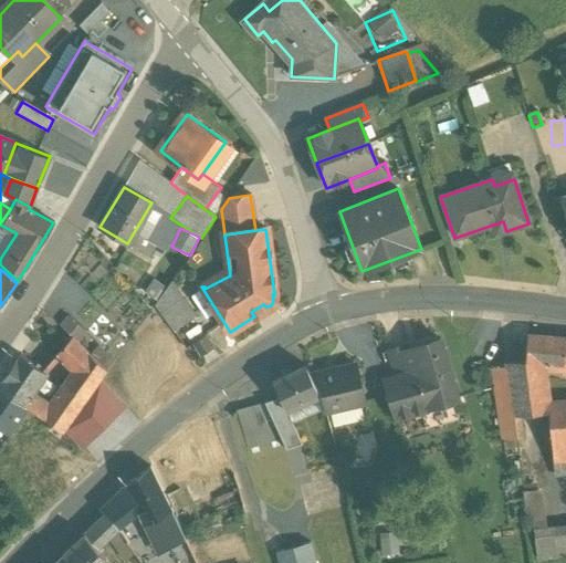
[(156,306),(173,331),(197,314),(173,281),(156,306)]
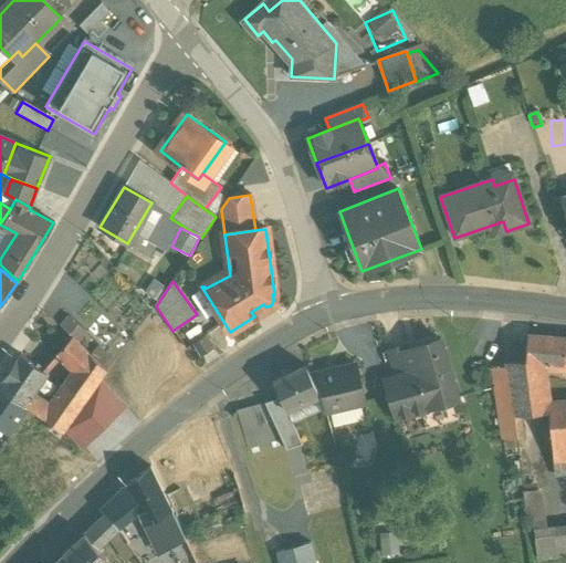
[(71,336),(54,353),(72,369),(85,351),(71,336)]
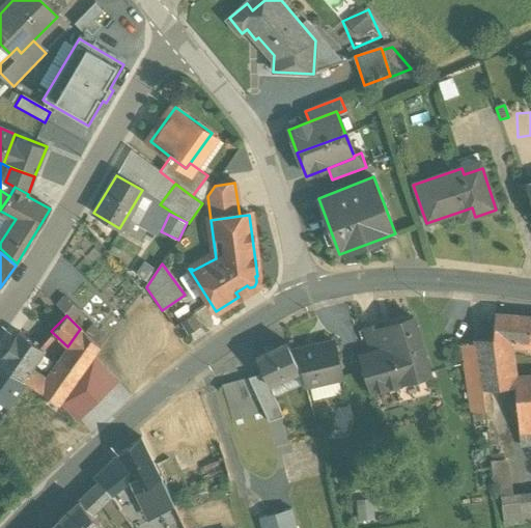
[(192,316),(183,323),(189,332),(198,326),(192,316)]
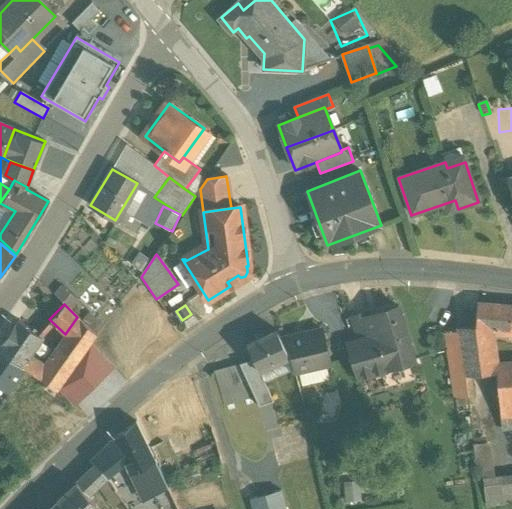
[(511,308),(476,305),(475,326),(475,328),(492,329),(511,330),(511,308)]
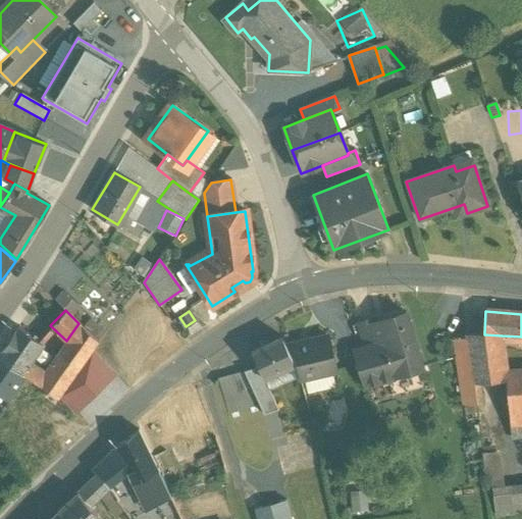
[(405,315),(374,324),(373,320),(359,325),(370,360),(357,364),(365,387),(387,380),(419,370),(422,369),(405,315)]
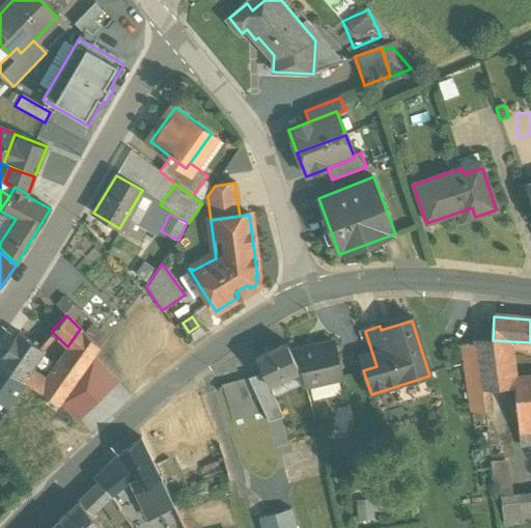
[(99,348),(80,329),(67,346),(66,348),(88,363),(99,348)]
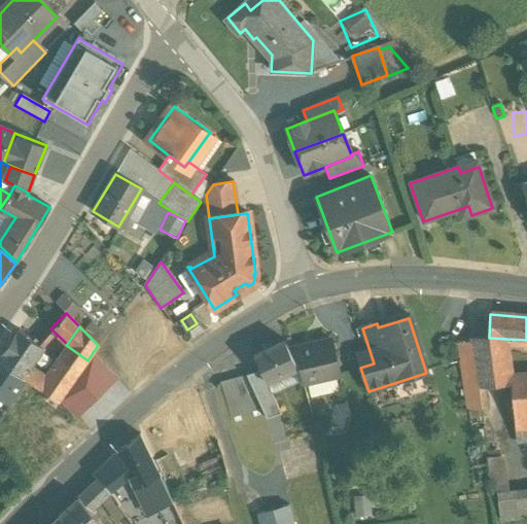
[(18,329),(0,353),(0,360),(22,377),(29,368),(42,348),(18,329)]
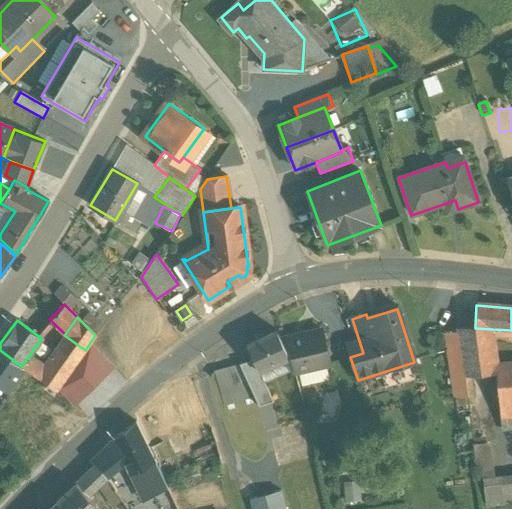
[(475,326),(458,329),(464,377),(497,374),(496,370),(497,370),(492,329),(475,328),(475,326)]
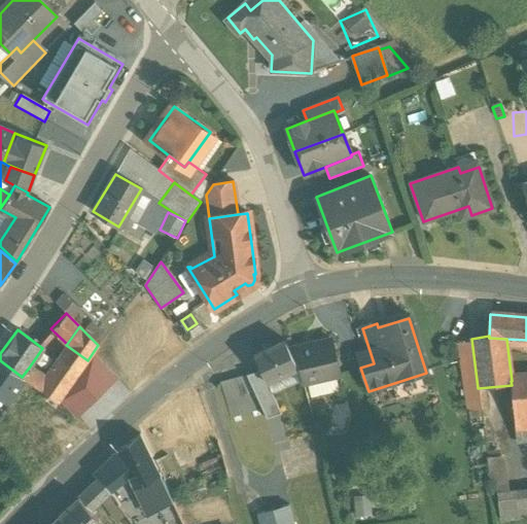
[(285,342),(257,354),(262,372),(266,383),(297,368),(290,351),(285,342)]
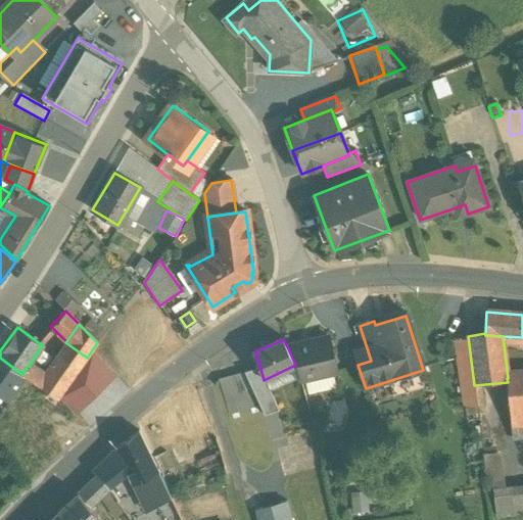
[(329,339),(288,348),(295,365),(296,366),(299,382),(337,373),(329,339)]
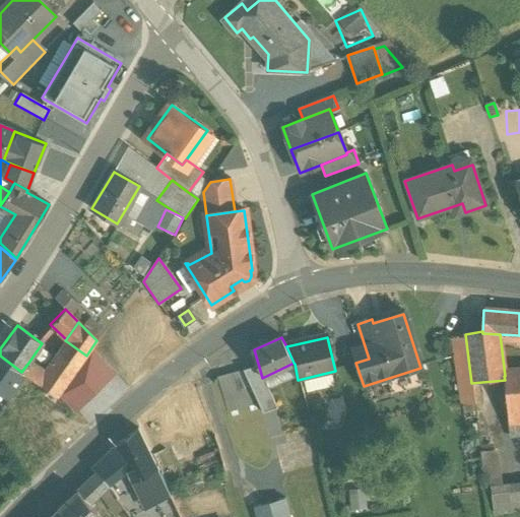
[(65,340),(47,369),(67,384),(86,356),(65,340)]
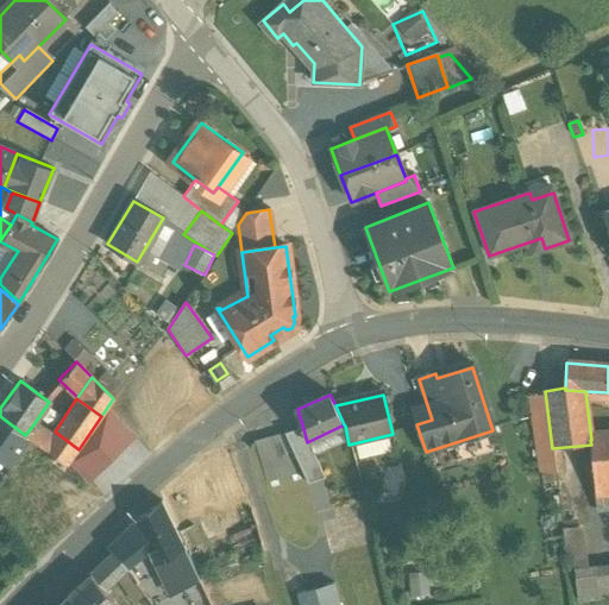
[(108,410),(82,447),(70,465),(76,470),(89,484),(136,439),(108,410)]
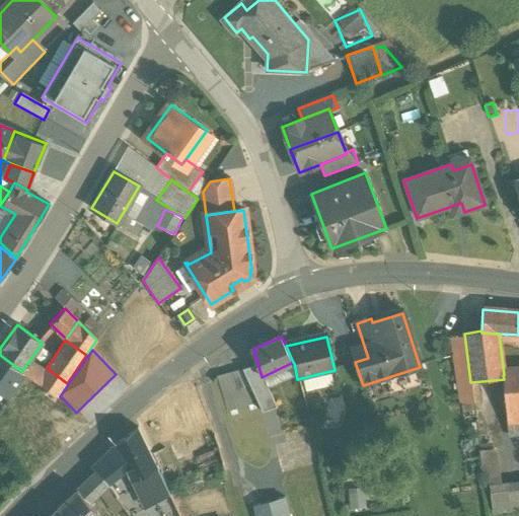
[(21,371),(0,355),(0,394),(6,398),(24,373),(21,371)]
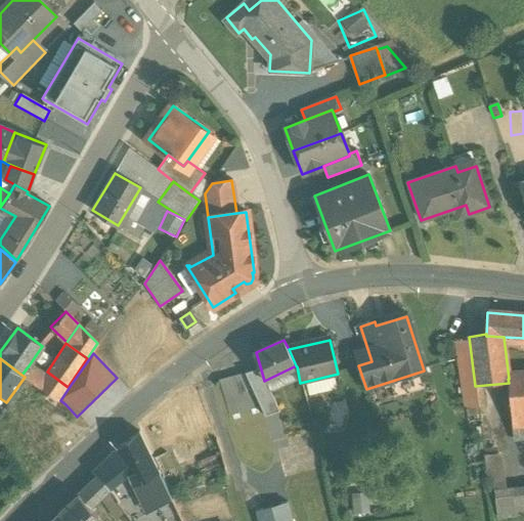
[(68,387),(47,372),(44,376),(29,365),(22,375),(25,377),(42,390),(54,399),(55,399),(57,401),(68,387)]
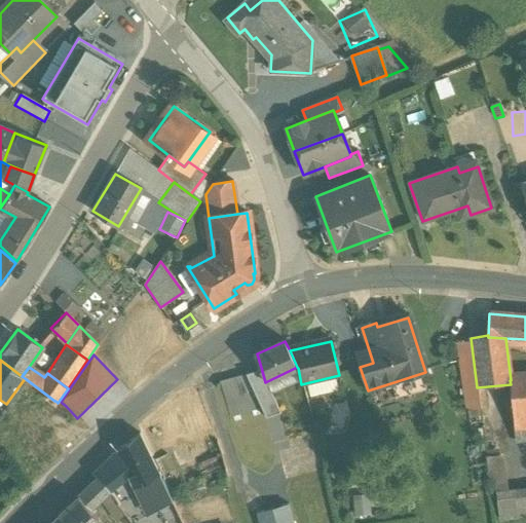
[(262,371),(246,375),(261,409),(266,419),(280,416),(265,382),(262,371)]
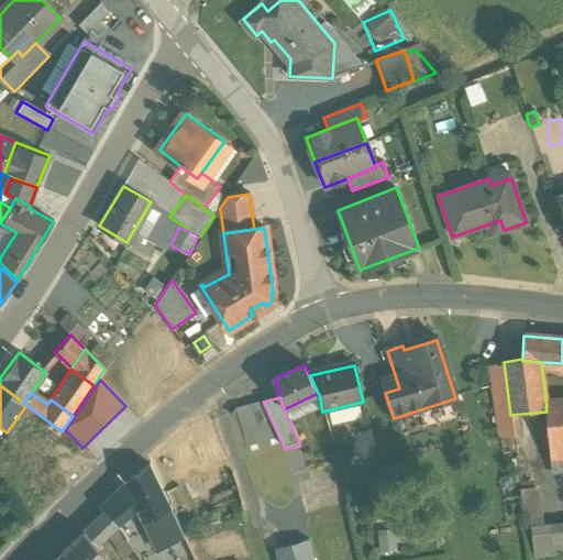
[(452,399),(418,410),(423,430),(457,419),(452,399)]
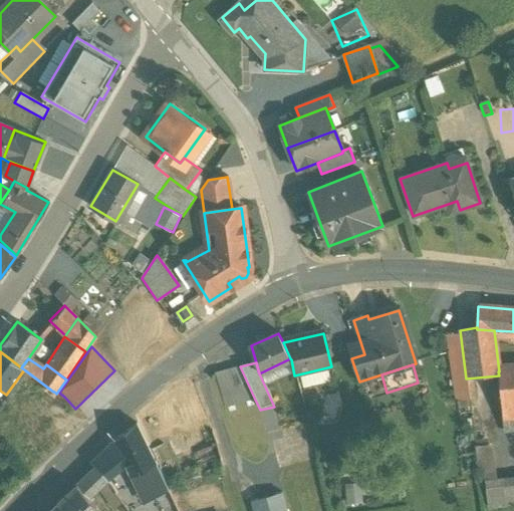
[(240,366),(215,373),(223,412),(255,400),(240,366)]
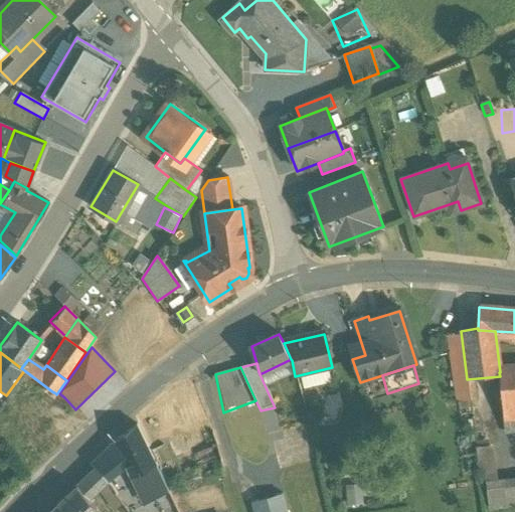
[(514,371),(500,372),(499,372),(500,376),(504,418),(514,416),(514,371)]
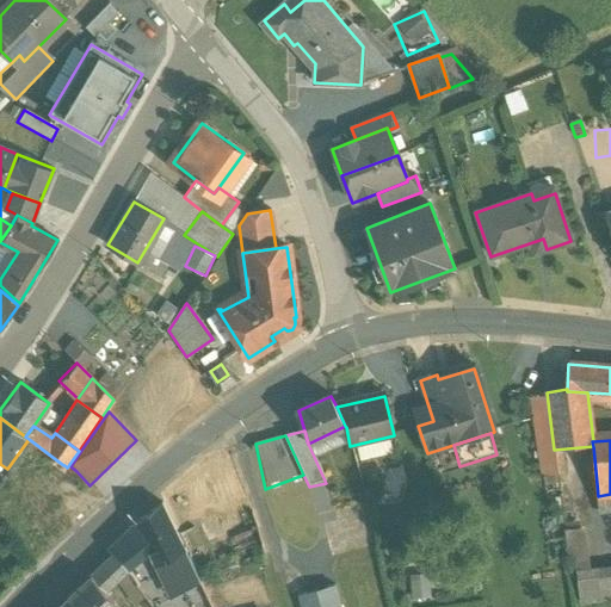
[(326,483),(309,487),(316,518),(334,514),(326,483)]
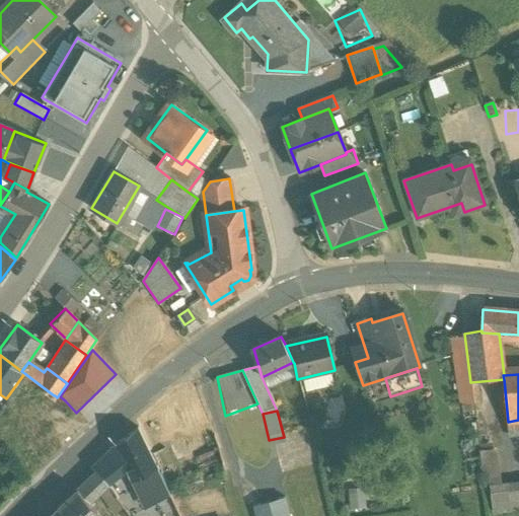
[(139,429),(117,445),(133,478),(156,467),(139,429)]
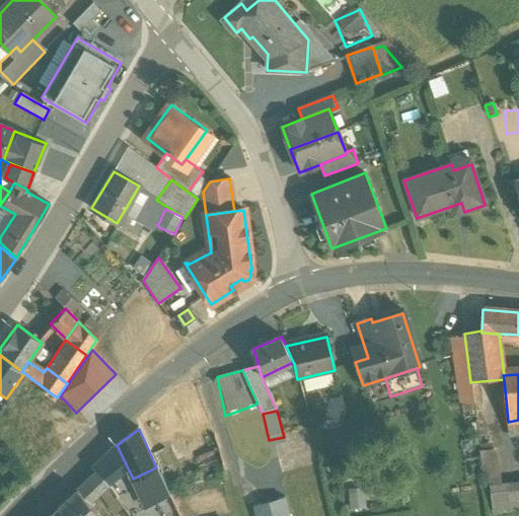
[(494,515),(497,515),(518,513),(518,483),(505,485),(498,448),(480,451),(485,488),(492,487),(494,515)]
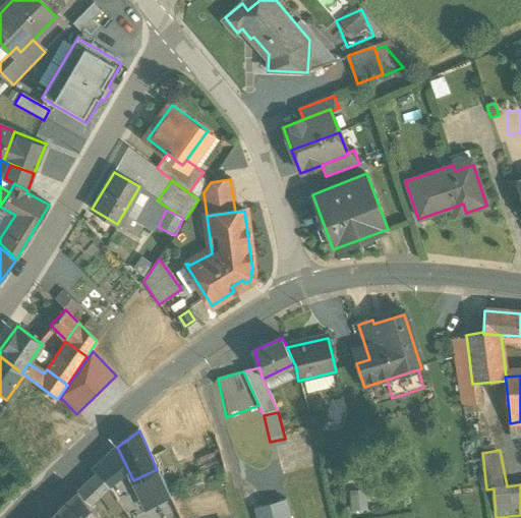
[(114,475),(105,460),(95,469),(99,473),(105,481),(114,475)]
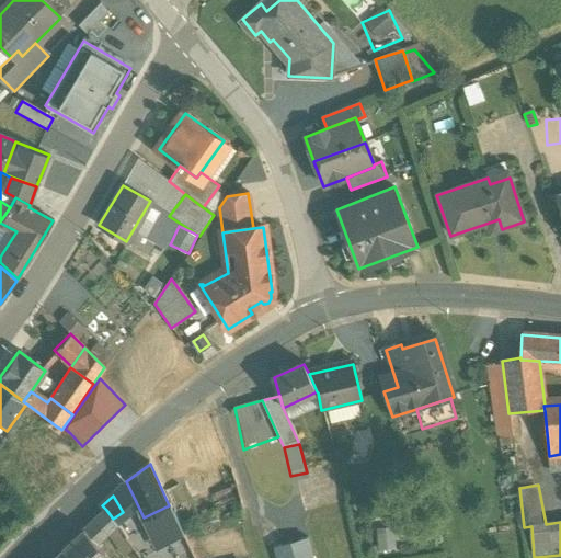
[(169,505),(144,517),(148,526),(155,523),(164,546),(183,536),(169,505)]
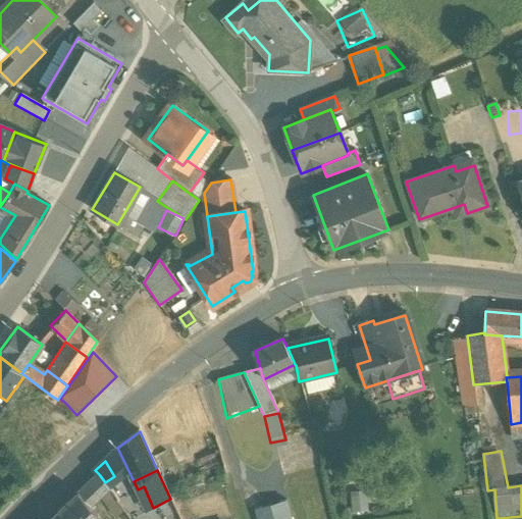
[(99,474),(90,482),(101,497),(105,494),(110,489),(105,482),(99,474)]
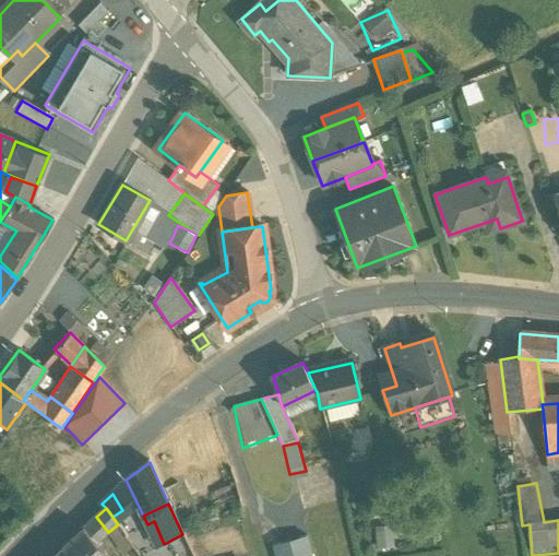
[(108,532),(96,517),(84,527),(97,541),(108,532)]
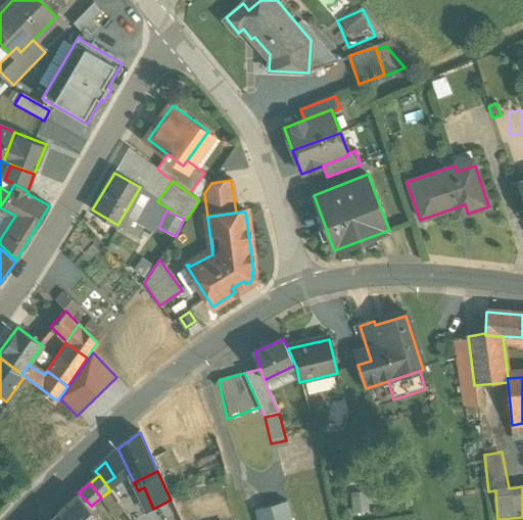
[(120,503),(110,490),(105,494),(114,507),(120,503)]
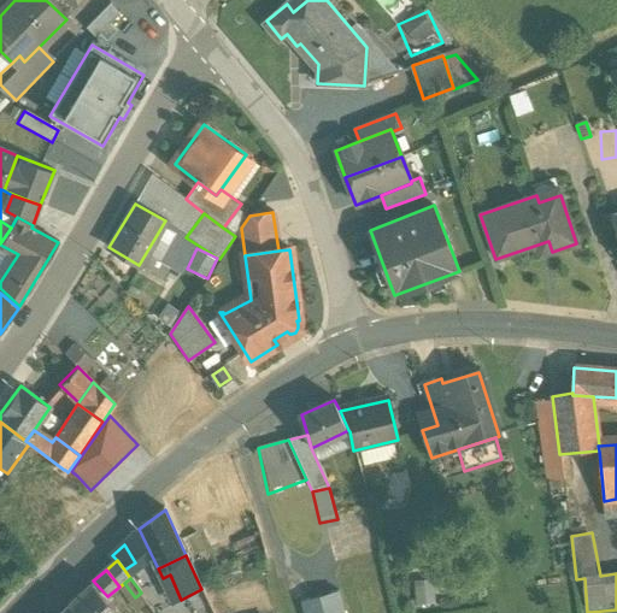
[(123,612),(107,596),(93,581),(70,602),(80,612),(123,612)]
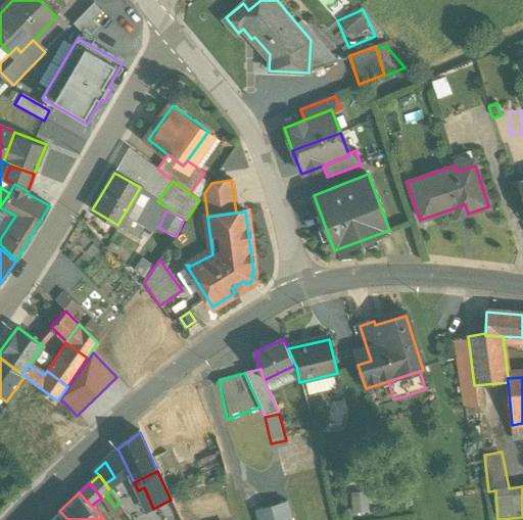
[(366,495),(352,495),(353,516),(367,516),(366,495)]
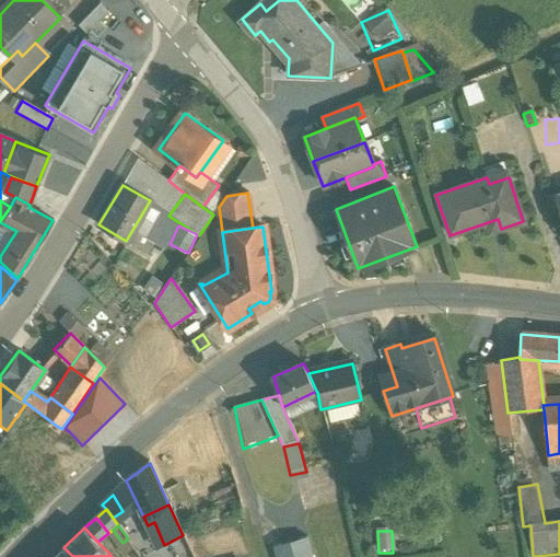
[(313,556),(310,543),(279,552),(280,556),(313,556)]
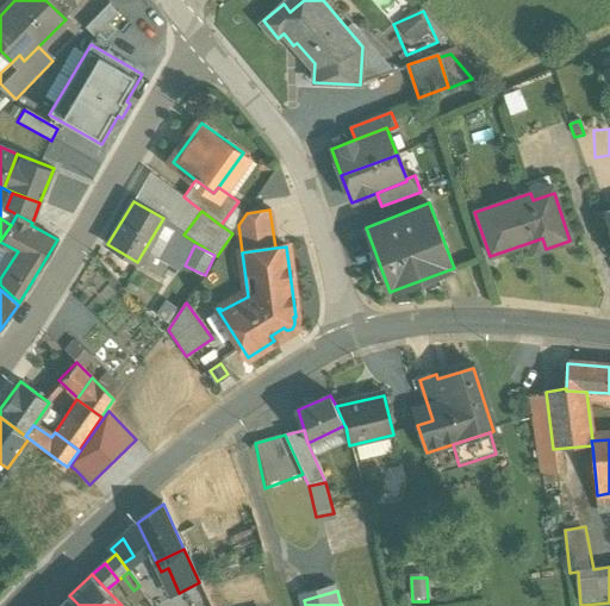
[(79,605),(69,595),(57,605),(79,605)]
